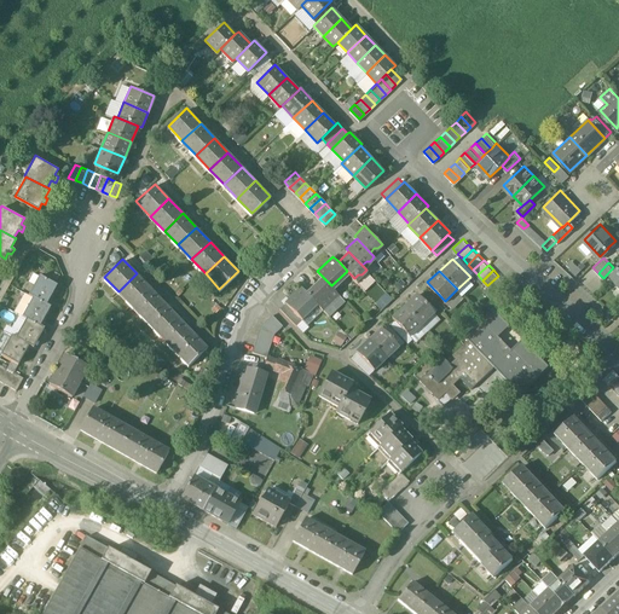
[(151,288),(137,273),(119,291),(132,306),(151,288)]
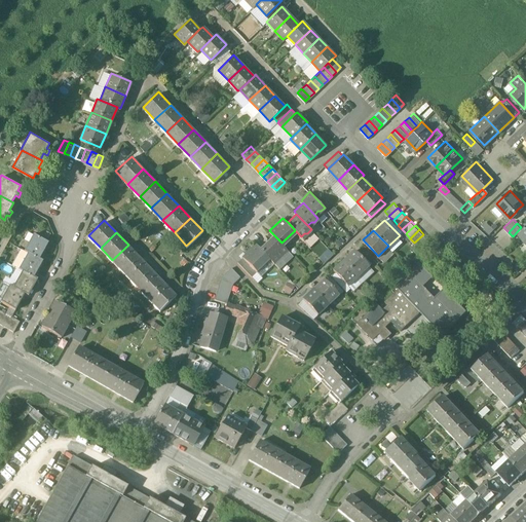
[(48,240),(35,233),(31,241),(29,240),(25,249),(30,252),(39,257),(48,240)]
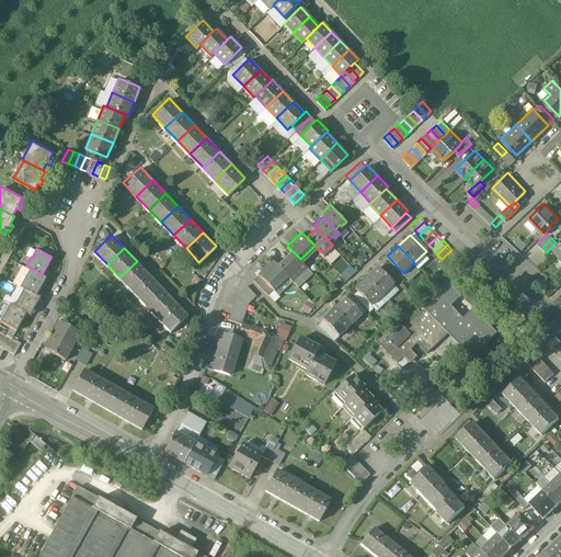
[(451,250),(442,259),(447,264),(456,254),(451,250)]
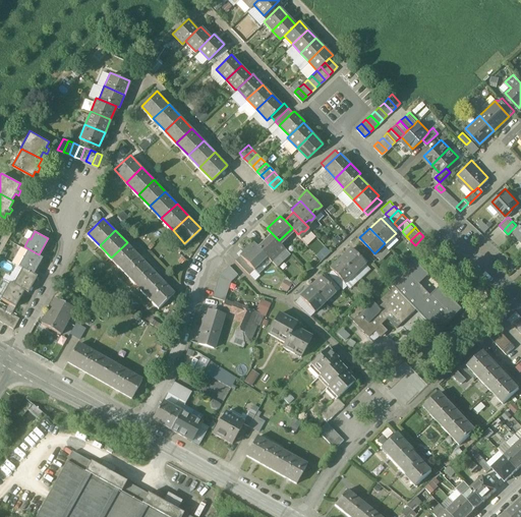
[(279,240),(272,233),(258,245),(266,253),(272,260),(278,253),(282,259),(290,251),(279,240)]
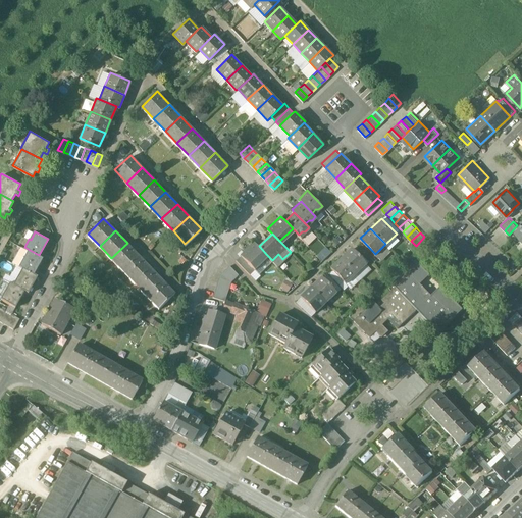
[(259,246),(254,241),(241,254),(248,262),(253,266),(266,254),(259,246)]
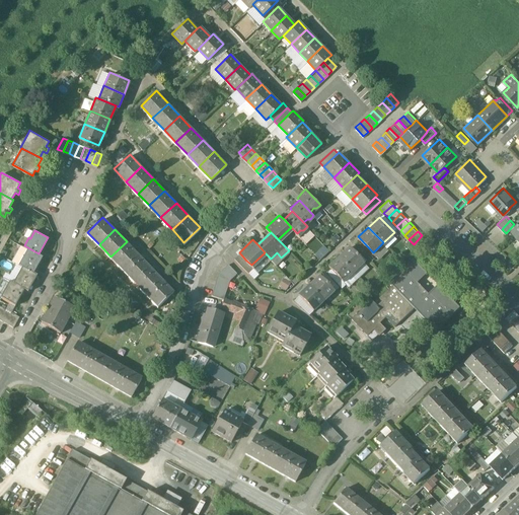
[(127,241),(110,256),(123,269),(138,253),(127,241)]
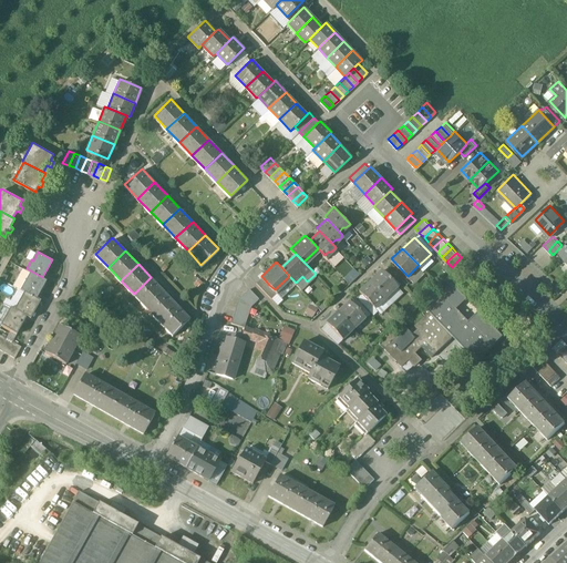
[(350,280),(359,272),(353,265),(344,274),(350,280)]
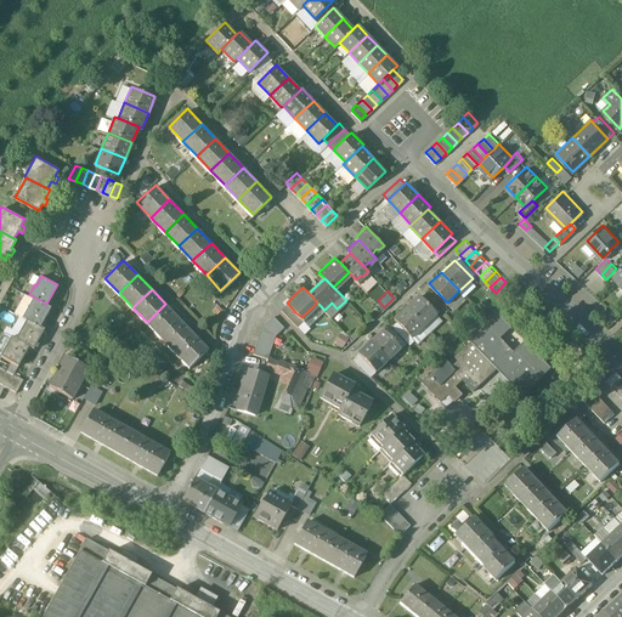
[(436,312),(419,294),(406,306),(424,324),(436,312)]
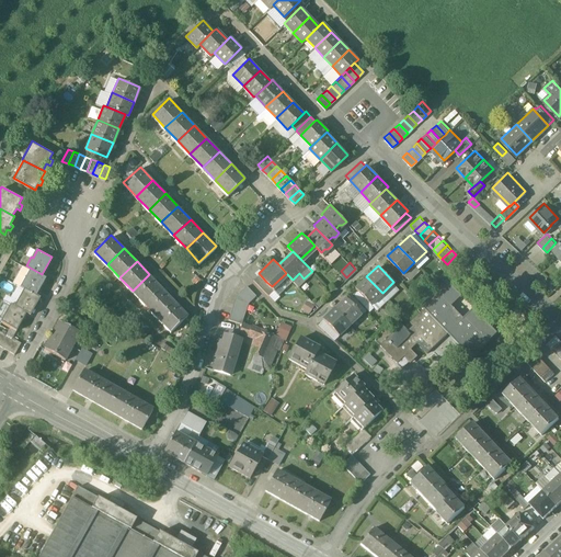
[(42,274),(32,269),(27,276),(25,275),(20,285),(26,288),(36,294),(46,276),(42,274)]
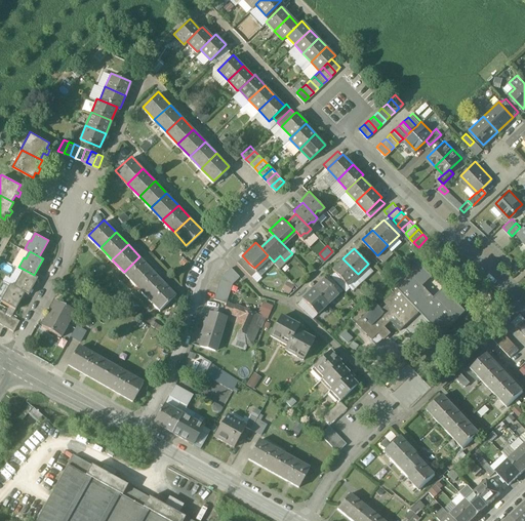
[(249,264),(242,255),(237,259),(245,268),(249,264)]
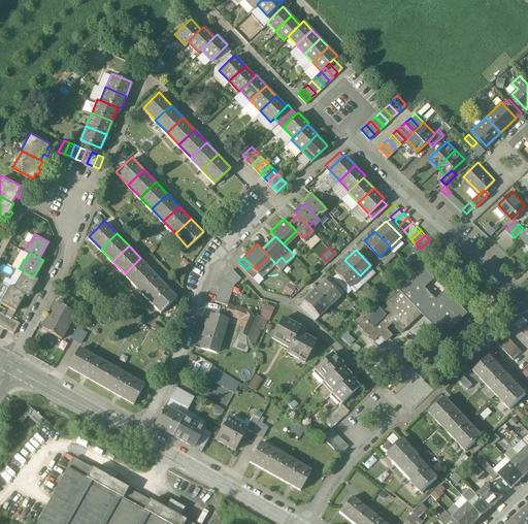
[(140,258),(125,273),(136,286),(152,270),(140,258)]
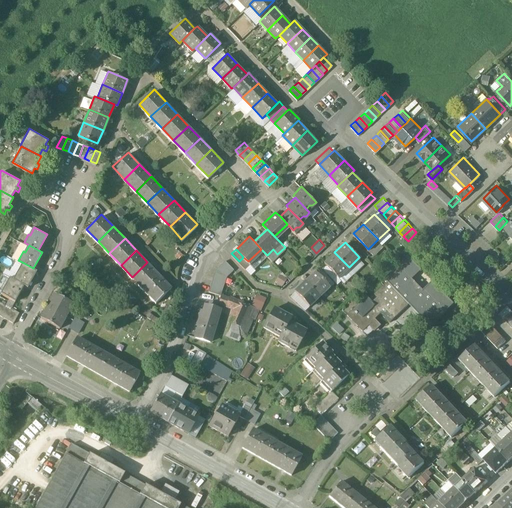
[(349,267),(334,252),(324,262),(338,277),(349,267)]
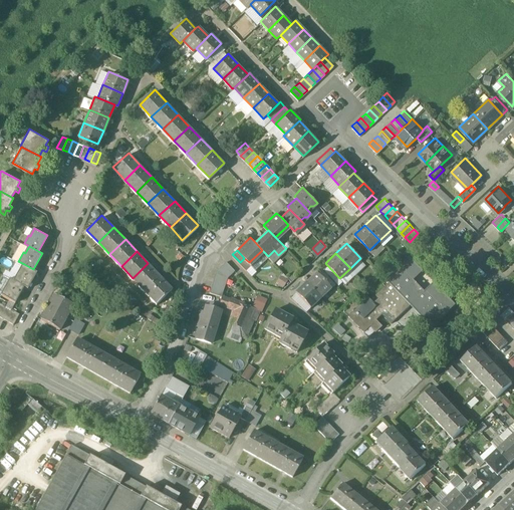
[(392,321),(411,302),(432,325),(457,302),(435,279),(425,289),(414,277),(424,268),(411,254),(386,277),(390,280),(376,293),(379,295),(373,301),(367,295),(348,314),(363,330),(369,324),(372,327),(379,320),(376,317),(379,314),(382,311),(392,321)]
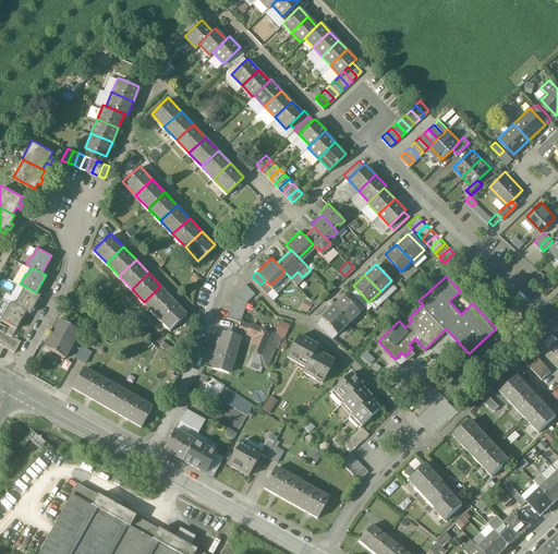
[(254,291),(245,282),(233,292),(228,315),(240,320),(241,318),(246,300),(254,291)]
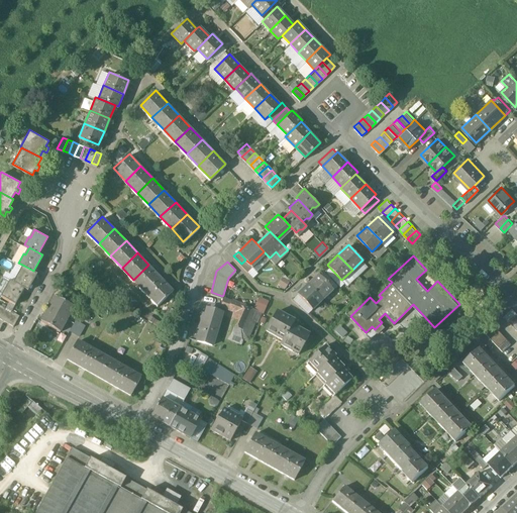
[(148,265),(133,280),(145,292),(161,277),(148,265)]
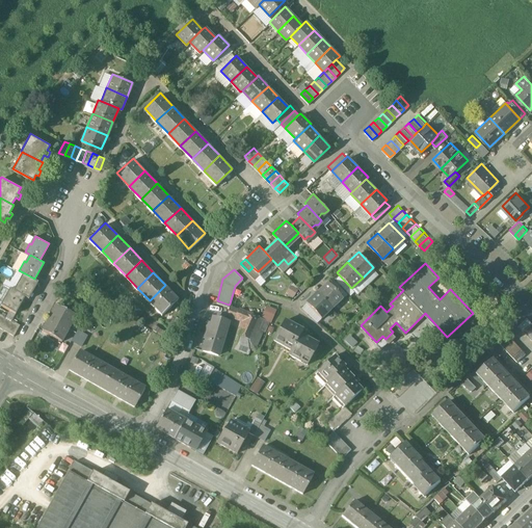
[(34,279),(25,273),(21,281),(19,280),(14,288),(25,295),(29,297),(38,281),(34,279)]
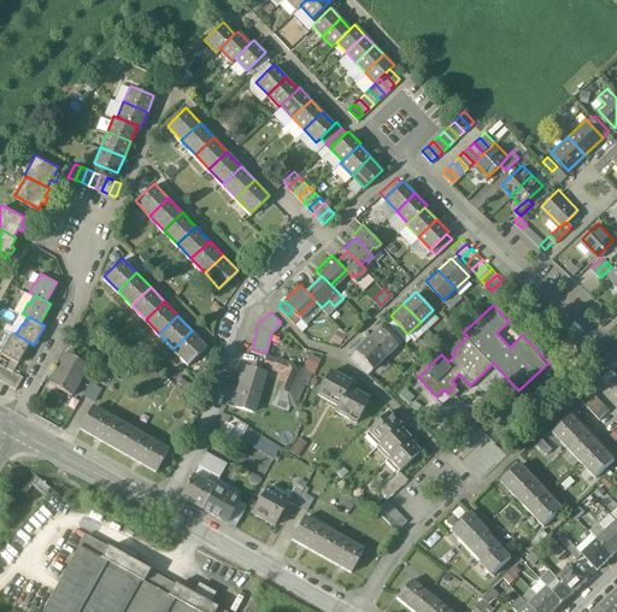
[(398,343),(380,325),(368,337),(385,355),(398,343)]
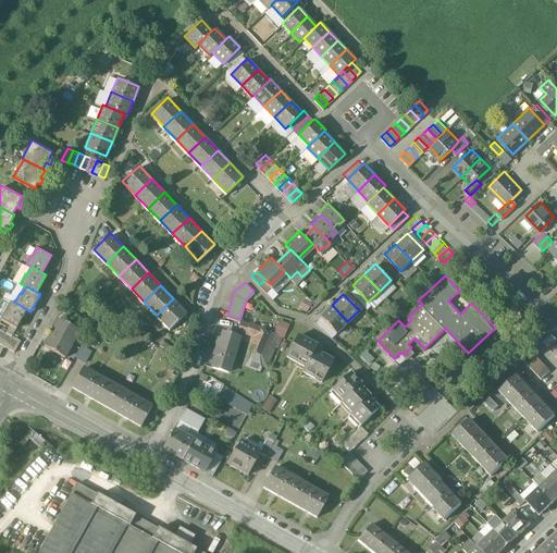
[(310,300),(302,297),(299,304),(308,307),(310,300)]
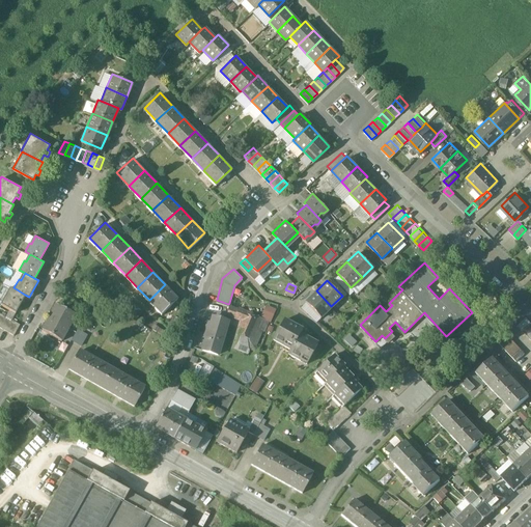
[(165,284),(149,300),(161,312),(177,297),(165,284)]
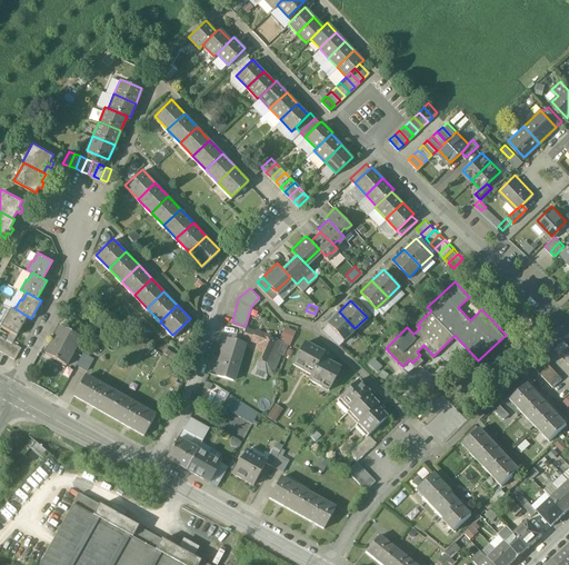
[(27,316),(15,308),(12,307),(9,315),(7,314),(1,324),(17,333),(27,316)]
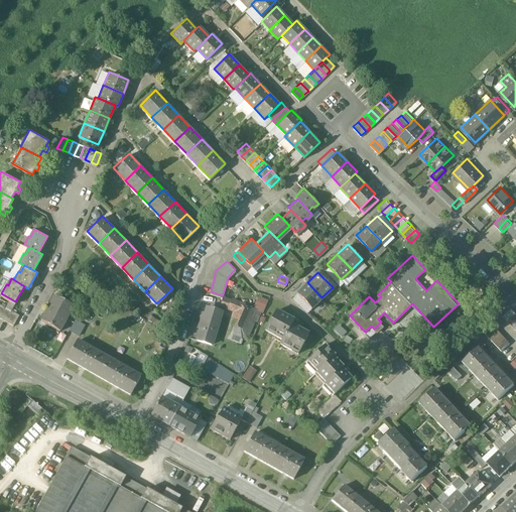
[(321,297),(307,282),(296,292),(311,307),(321,297)]
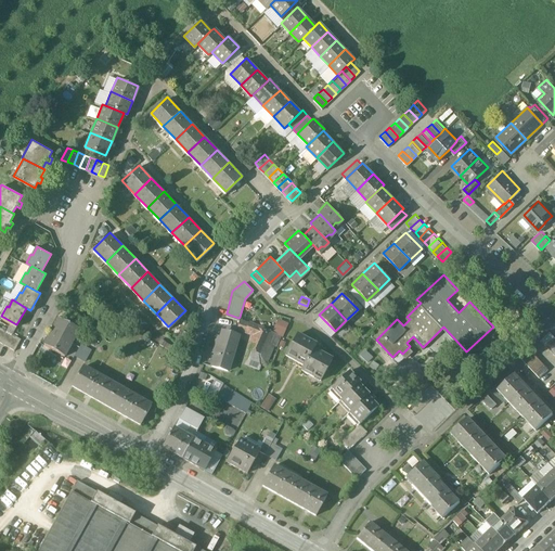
[(68,311),(64,318),(76,324),(80,317),(68,311)]
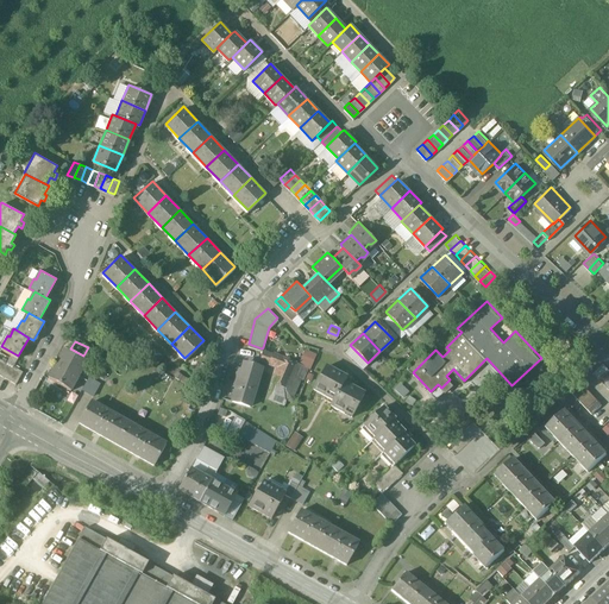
[(87,358),(64,346),(56,360),(79,373),(87,358)]
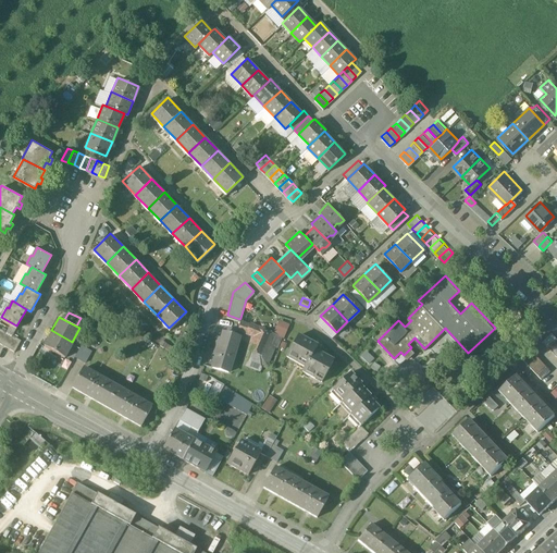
[(274,330),(240,318),(239,319),(236,328),(256,335),(247,360),(251,361),(252,359),(261,363),(274,330)]
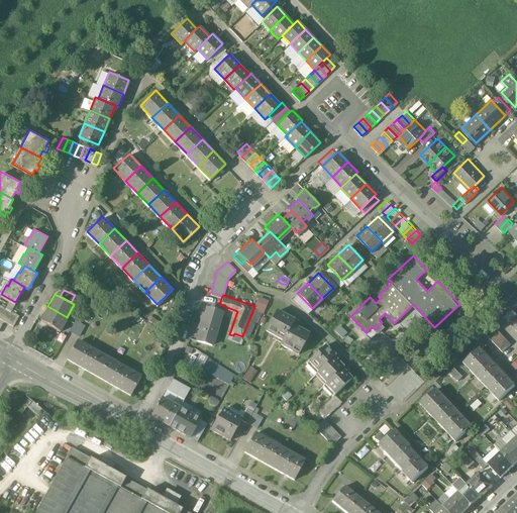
[(0,316),(3,318),(9,308),(3,305),(0,310),(0,316)]
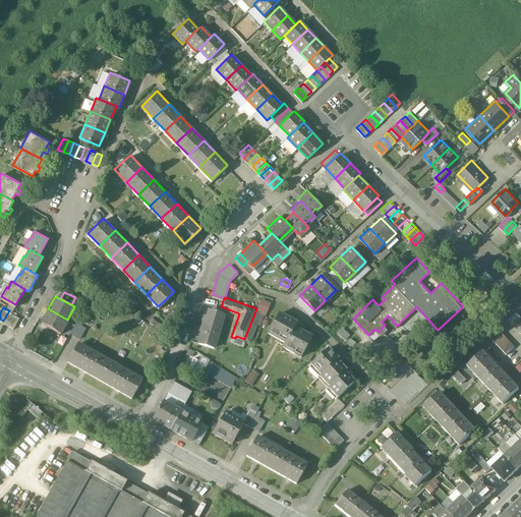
[(67,320),(48,308),(41,322),(60,332),(67,320)]
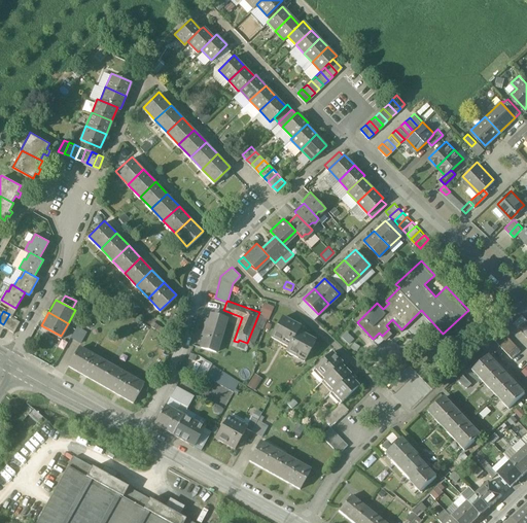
[(225,317),(211,313),(206,329),(221,334),(225,317)]
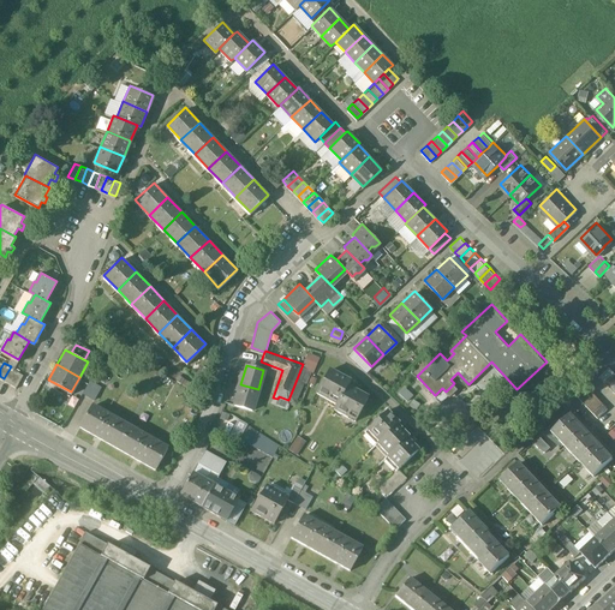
[(609,365),(599,375),(604,380),(614,370),(609,365)]
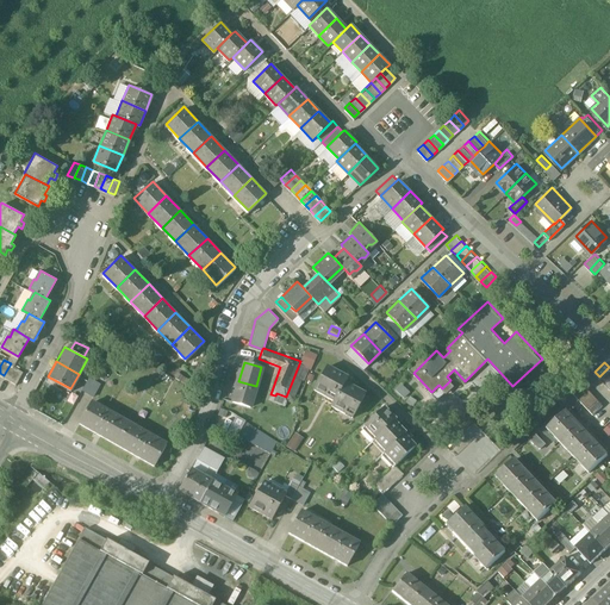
[(10,379),(17,367),(11,363),(4,375),(10,379)]
